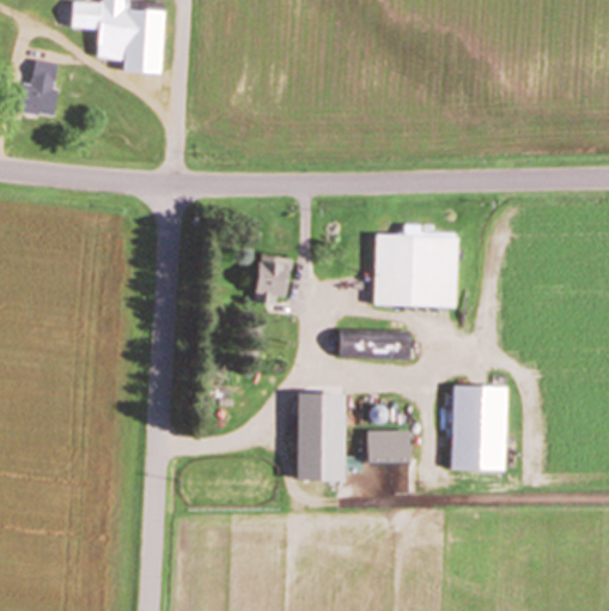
[(162,73),(165,6),(136,5),(136,0),(90,0),(90,1),(71,0),(69,28),(98,29),(96,58),(125,59),(125,72),(162,73)]
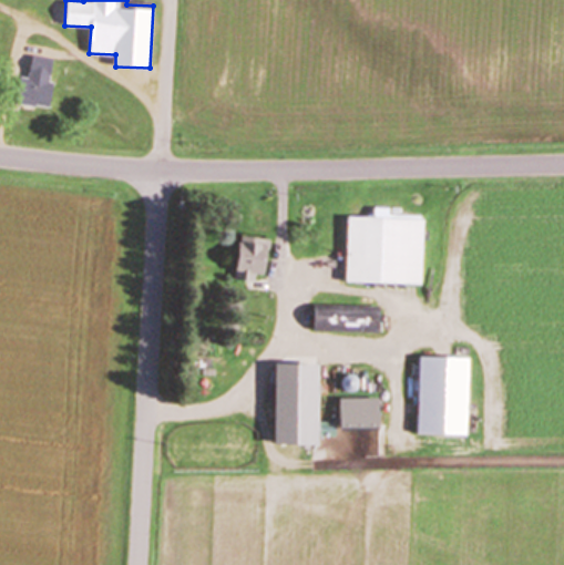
[(16,76),(14,105),(51,106),(54,57),(28,55),(27,76),(16,76)]
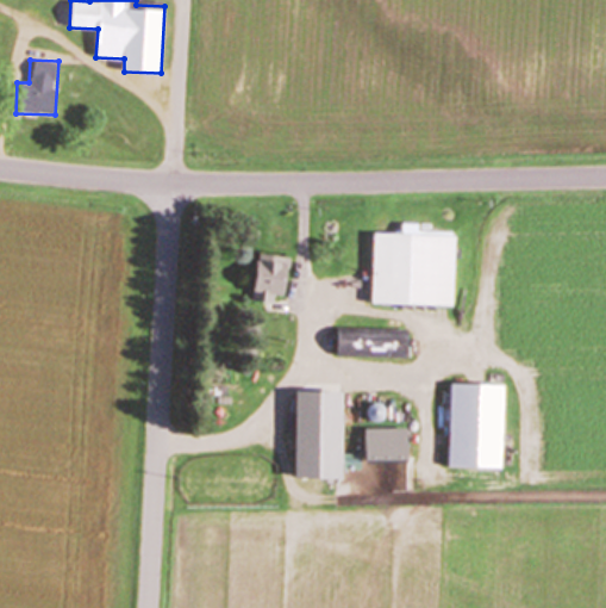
[(457,235),(374,233),(373,304),(455,306),(457,235)]
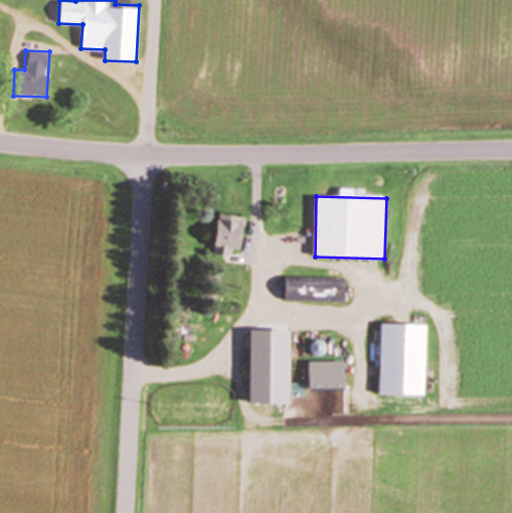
[(213,251),(232,253),(233,248),(242,249),(246,217),(218,213),(213,251)]
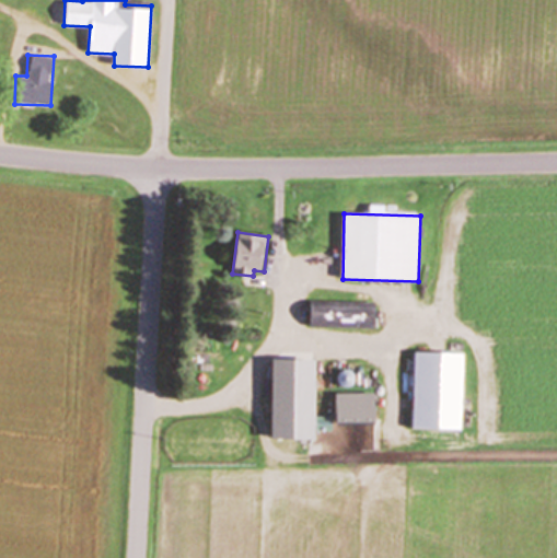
[(371,302),(312,301),(312,325),(370,327),(371,302)]
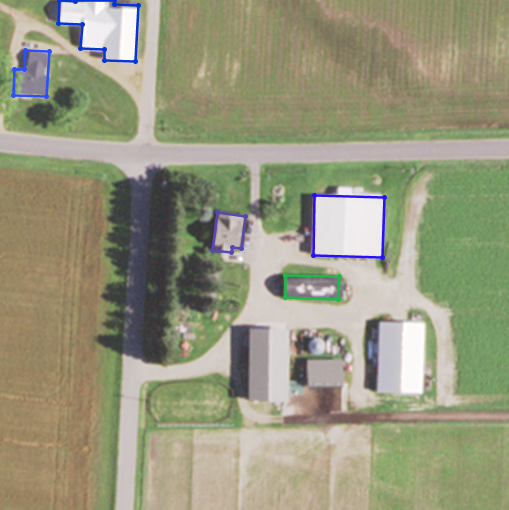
[(376,321),(376,393),(424,393),(424,321),(376,321)]
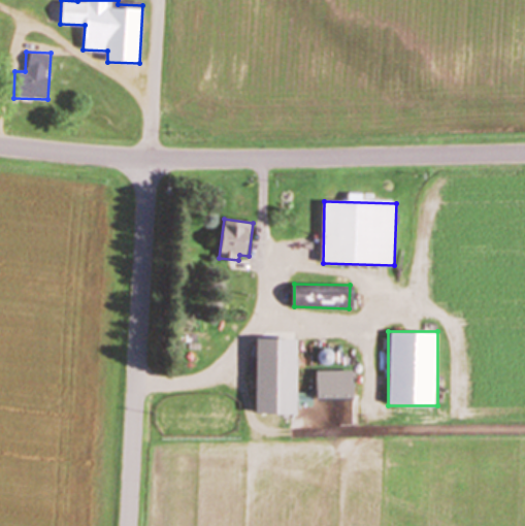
[(268,370),(268,425),(290,425),(290,412),(298,412),(298,368),(308,368),(308,342),(251,342),(251,370),(268,370)]
